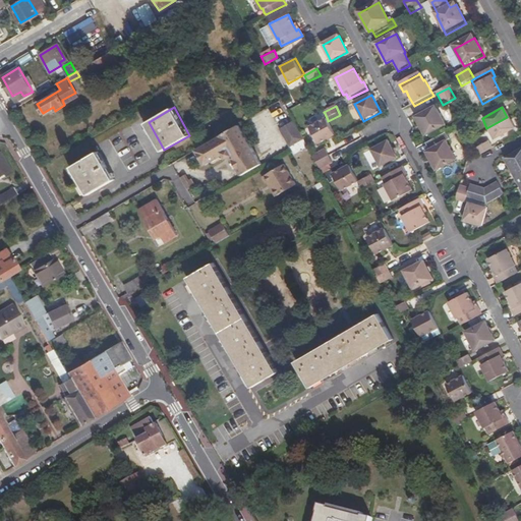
[(425,137),(446,127),(436,109),(415,119),(425,137)]
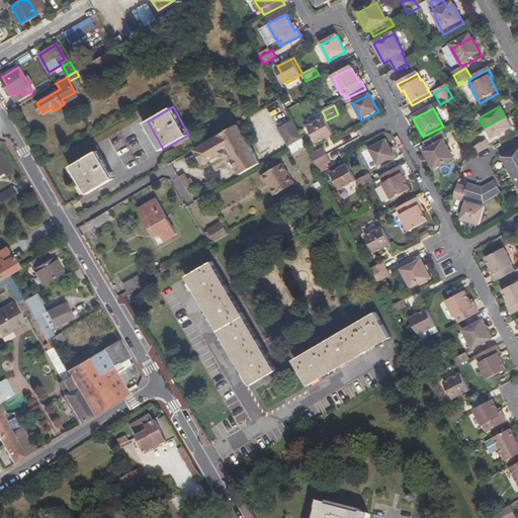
[(504,116),(484,127),(489,137),(509,125),(504,116)]
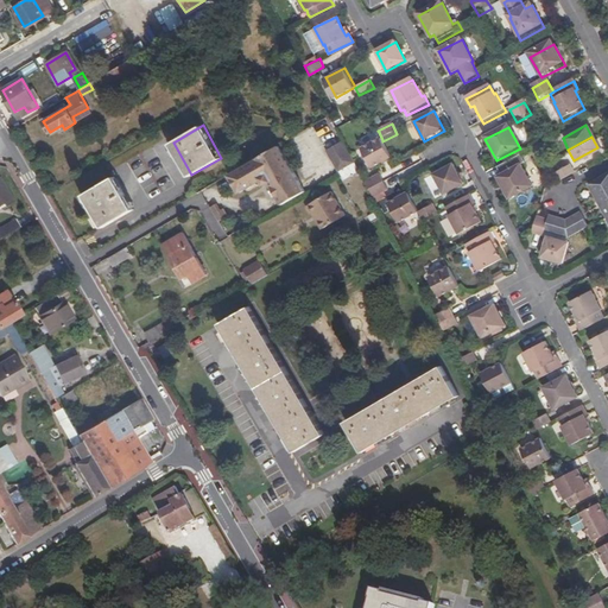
[(556,138),(546,143),(542,146),(545,154),(559,146),(556,138)]
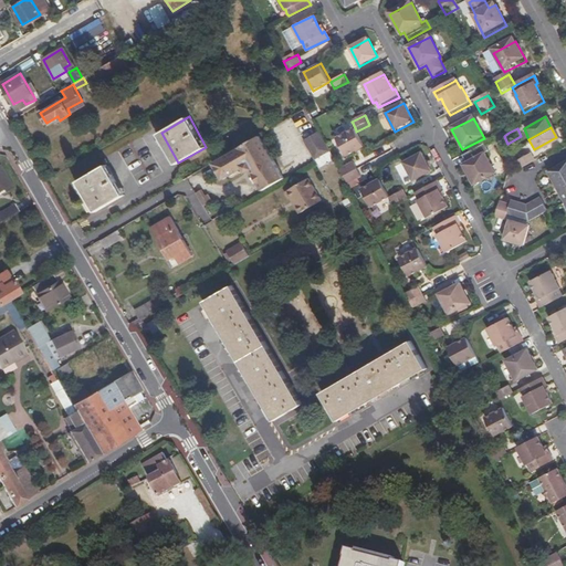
[(303,139),(314,160),(316,159),(329,152),(320,130),(303,139)]
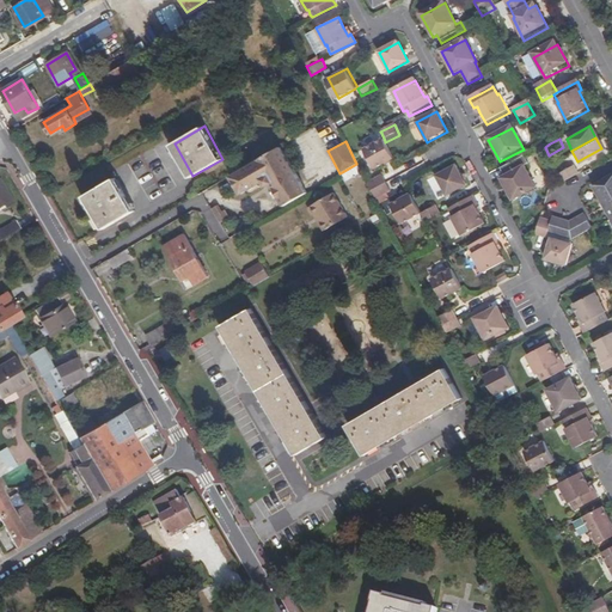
[(385,142),(385,141),(365,152),(375,171),(395,161),(385,142)]
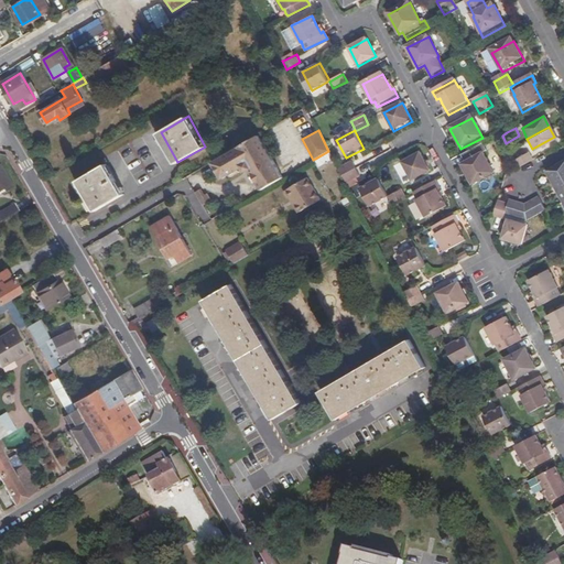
[(259,134),(213,161),(223,179),(229,173),(240,166),(242,164),(242,166),(249,169),(250,169),(261,190),(282,177),(259,134)]
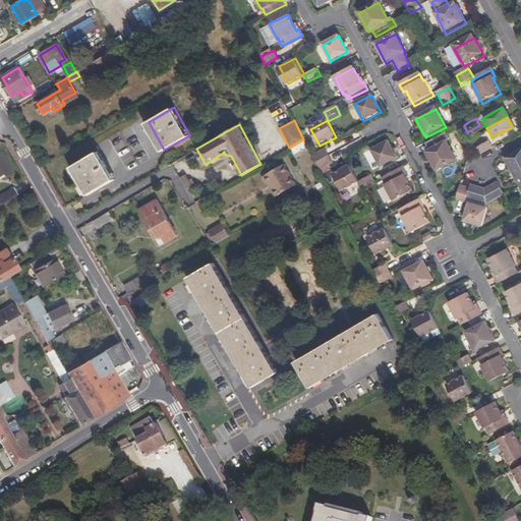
[(449,140),(446,134),(425,145),(428,151),(426,153),(437,171),(456,160),(446,141),(449,140)]
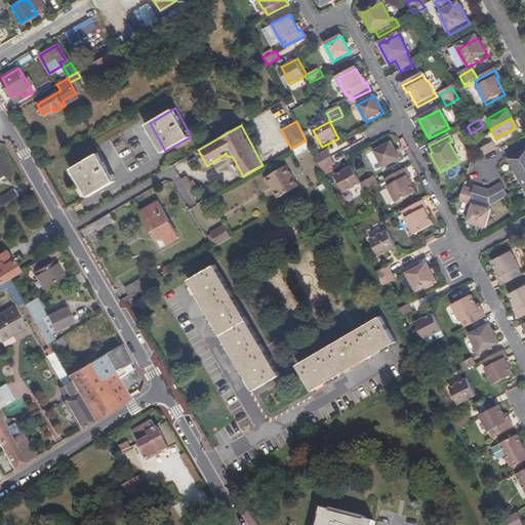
[(306,140),(293,148),(297,156),(311,149),(306,140)]
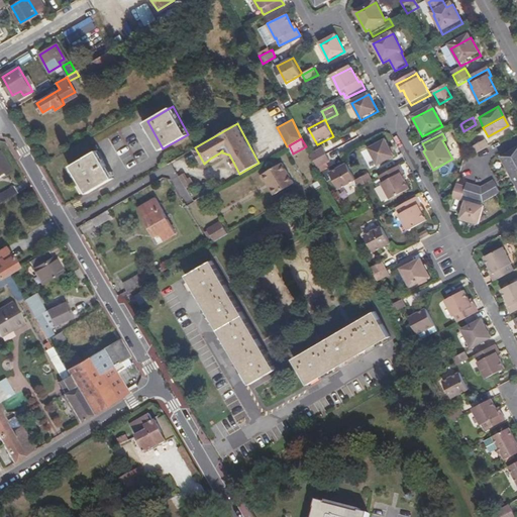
[(472,146),(475,152),(488,146),(484,139),(472,146)]
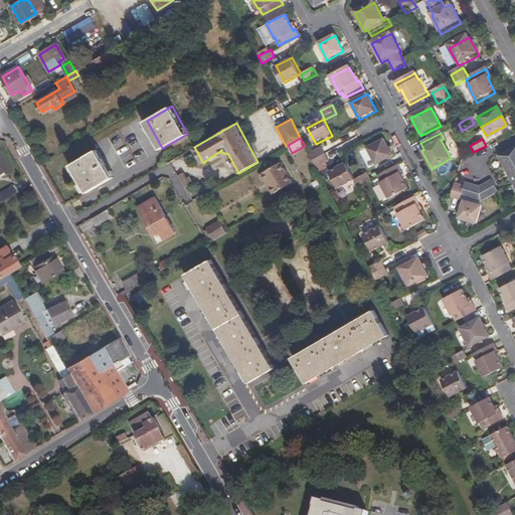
[(392,157),(384,142),(367,150),(376,166),(392,157)]
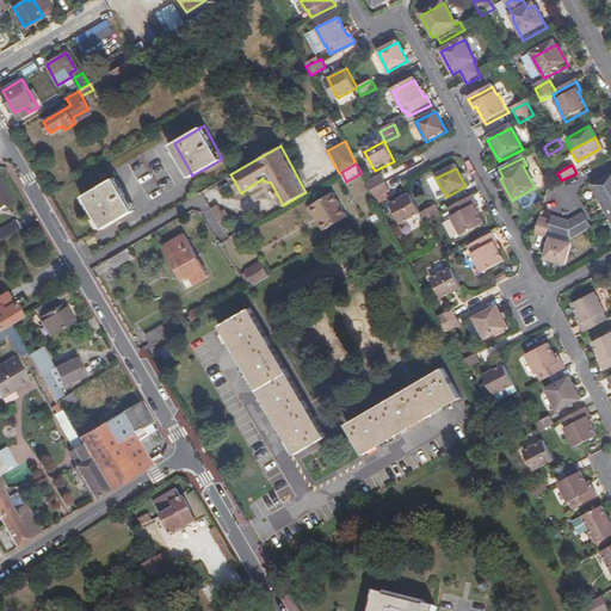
[(610,173),(590,186),(609,221),(605,222),(610,233),(610,232),(610,173)]
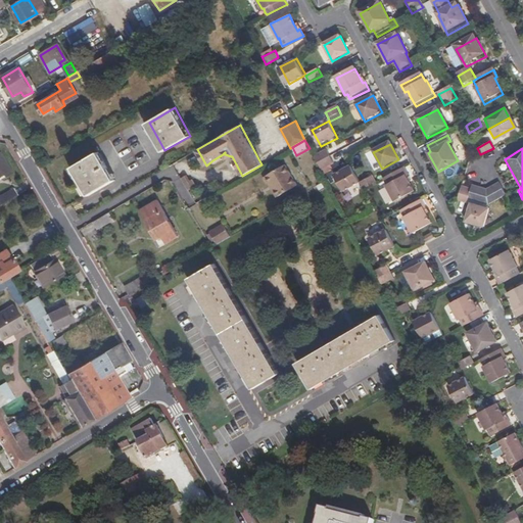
[(99,151),(73,167),(88,195),(114,180),(99,151)]
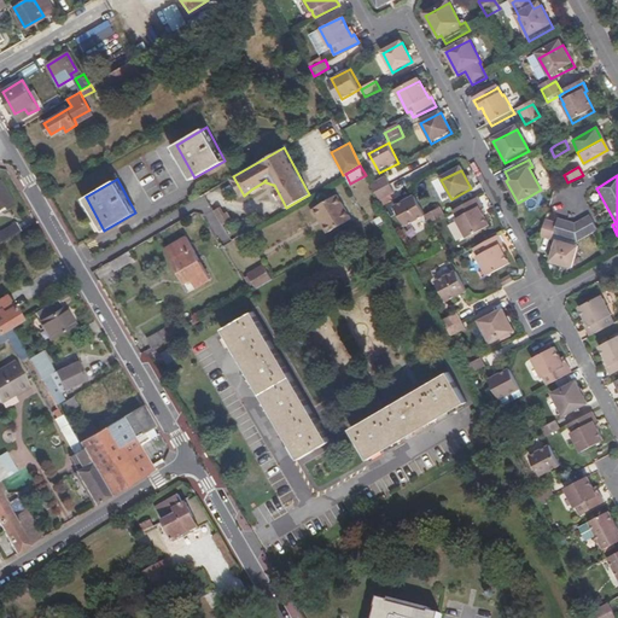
[(372,186),(375,193),(390,185),(386,179),(372,186)]
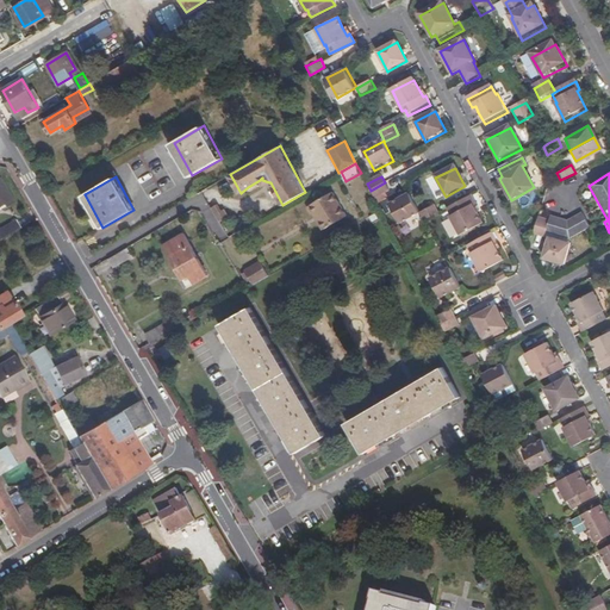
[(260,180),(248,187),(250,191),(262,182),(260,180)]
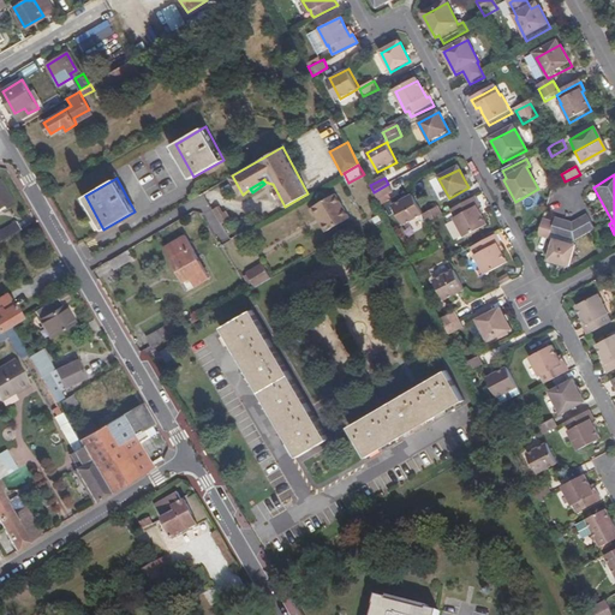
[(388,184),(374,192),(377,199),(392,191),(388,184)]
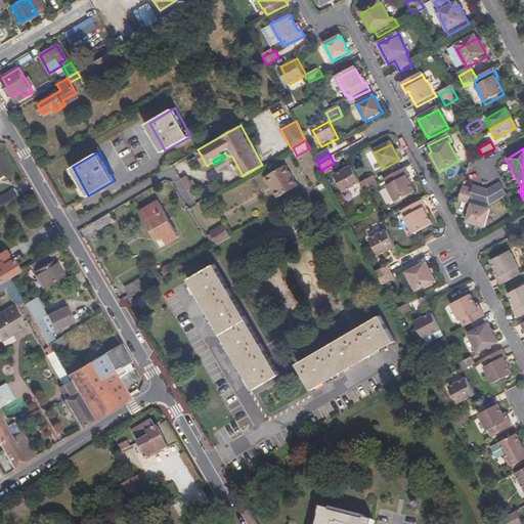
[(272,182),(279,195),(298,184),(287,164),(265,176),(269,183),(272,182)]
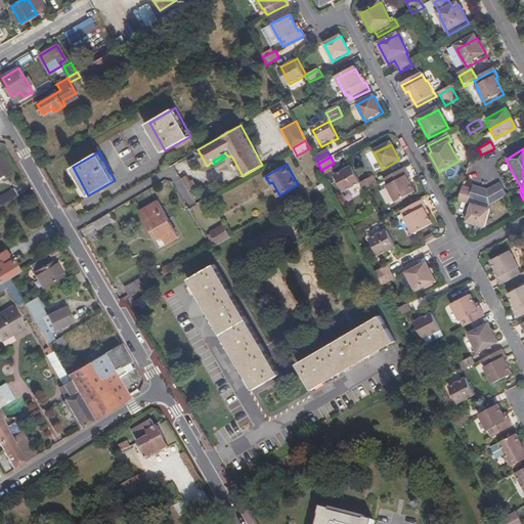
[(359,181),(350,165),(334,174),(343,190),(344,189),(356,182),(359,181)]
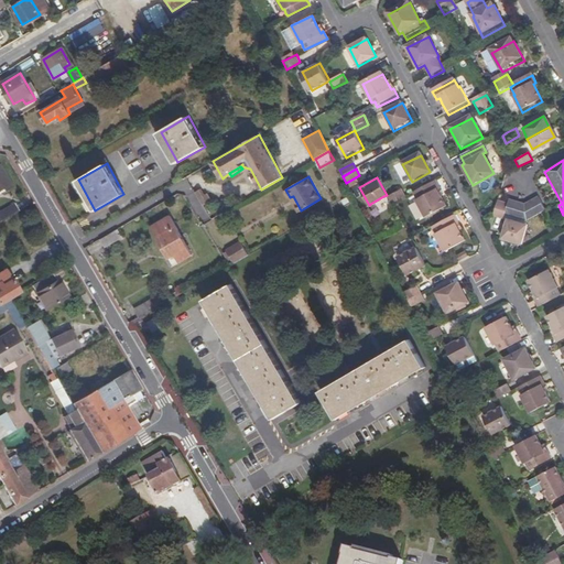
[(437,186),(434,180),(412,191),(416,198),(414,199),(424,216),(444,205),(440,195),(435,188),(437,186)]
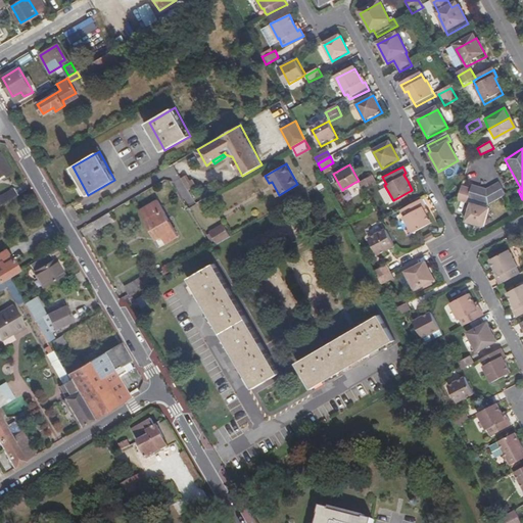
[(180,178),(183,183),(188,180),(185,175),(180,178)]
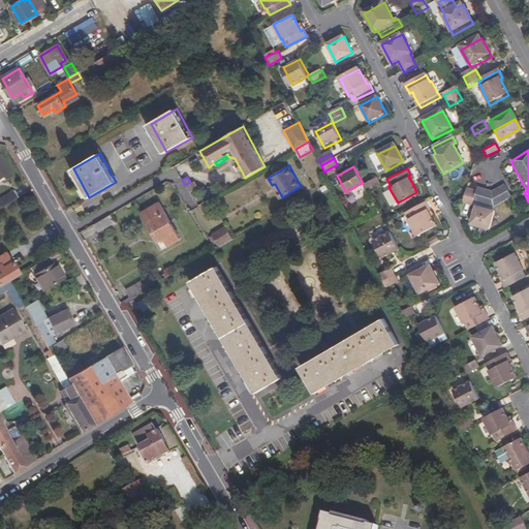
[(363,184),(367,190),(378,184),(375,177),(363,184)]
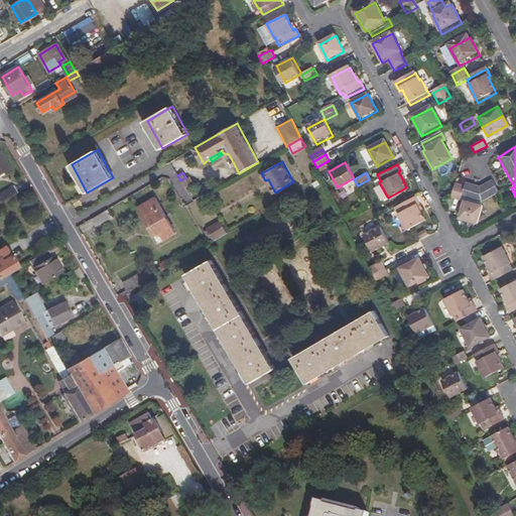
[(180,180),(184,187),(192,183),(188,176),(180,180)]
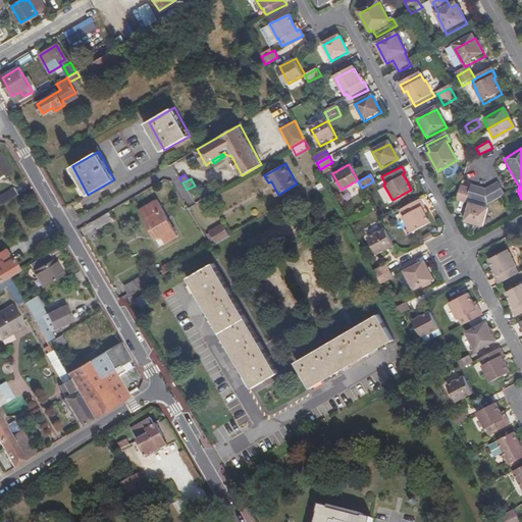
[(271,181),(268,183),(275,196),(278,195),(271,181)]
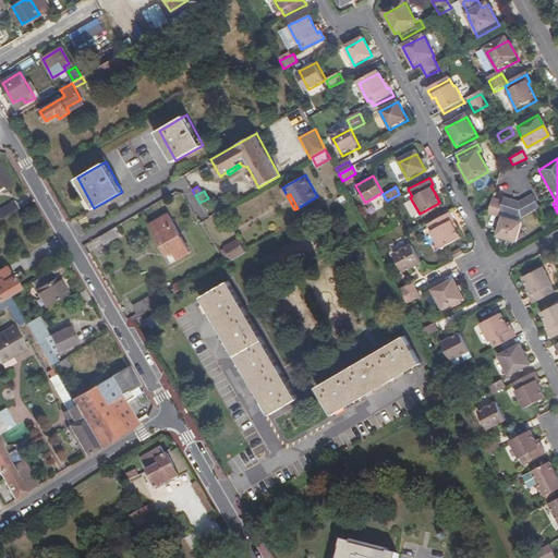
[(501,201),(498,211),(521,217),(540,207),(532,194),(519,202),(504,197),(501,201)]
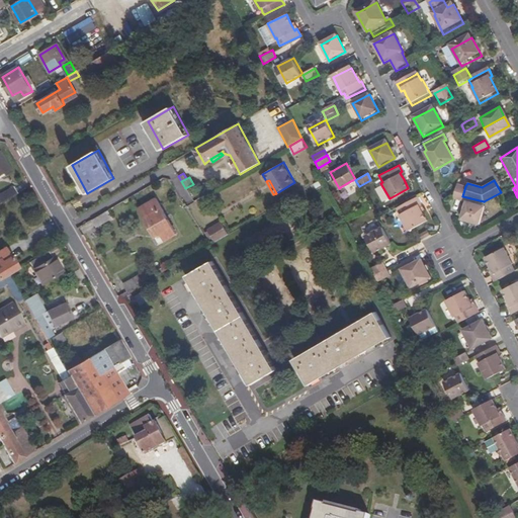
[(456,184),(452,197),(461,200),(462,196),(465,186),(456,184)]
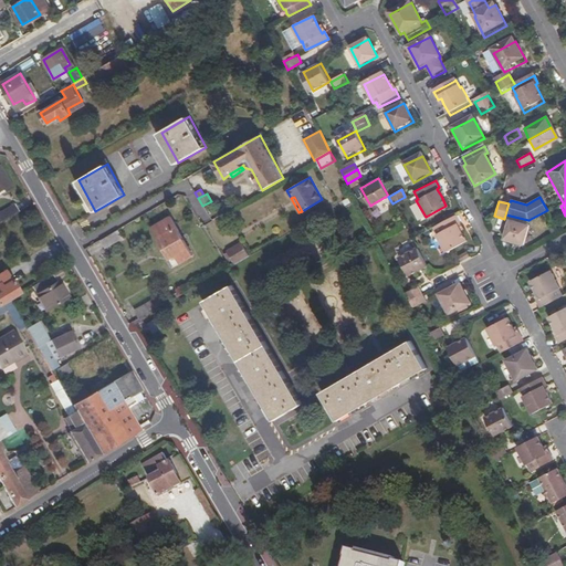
[(0,220),(18,210),(13,202),(0,209),(0,220)]
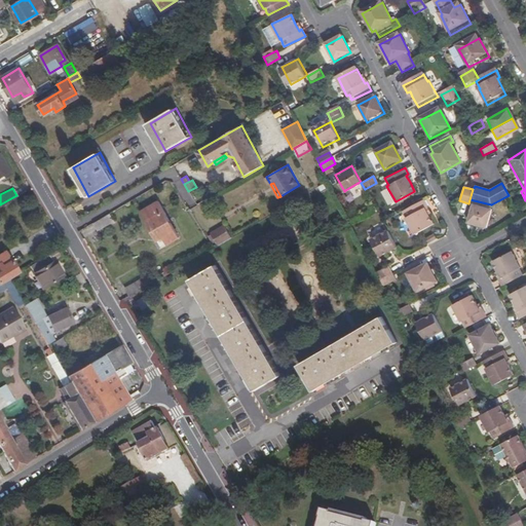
[(147,222),(164,212),(157,200),(140,210),(147,222)]
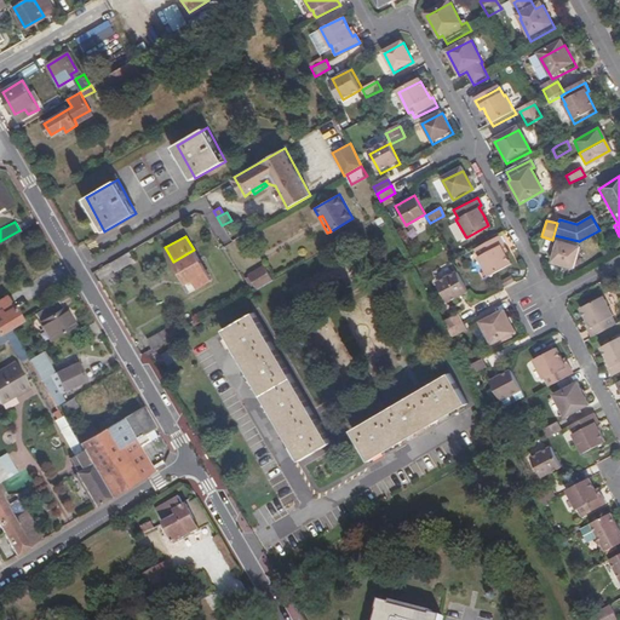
[(499,245),(503,244),(498,236),(475,248),(478,257),(477,258),(487,276),(510,265),(504,253),(499,245)]
